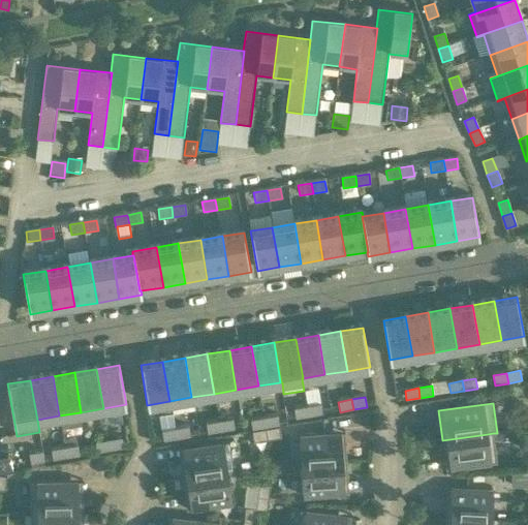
[(307,407),(309,418),(322,414),(320,404),(307,407)]
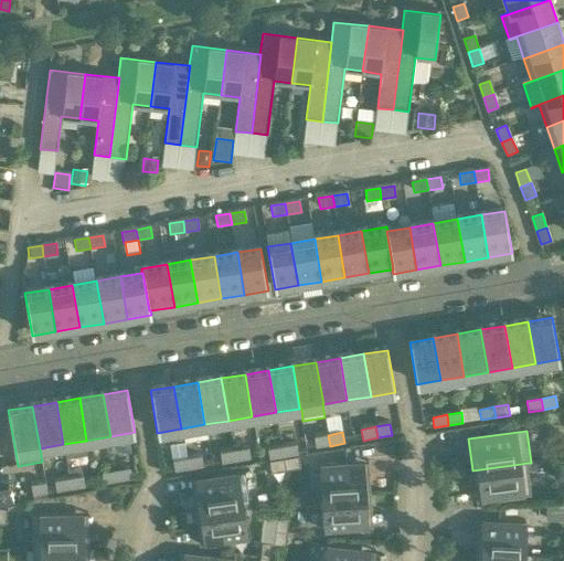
[(316,448),(330,446),(328,435),(314,437),(316,448)]
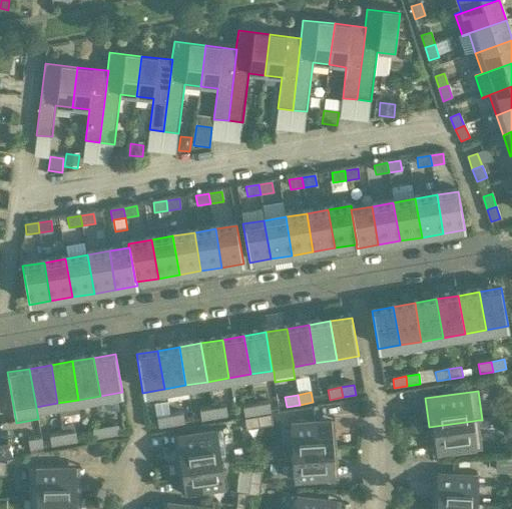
[(270,404),(257,407),(259,417),(271,415),(270,404)]
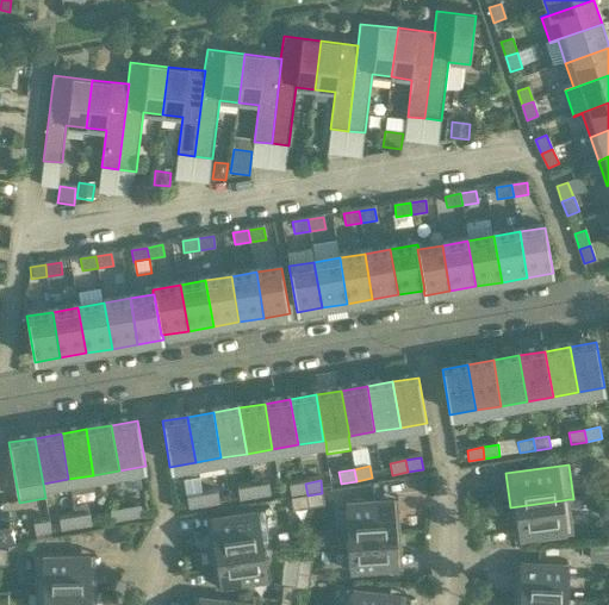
[(253,486),(255,498),(271,496),(268,484),(253,486)]
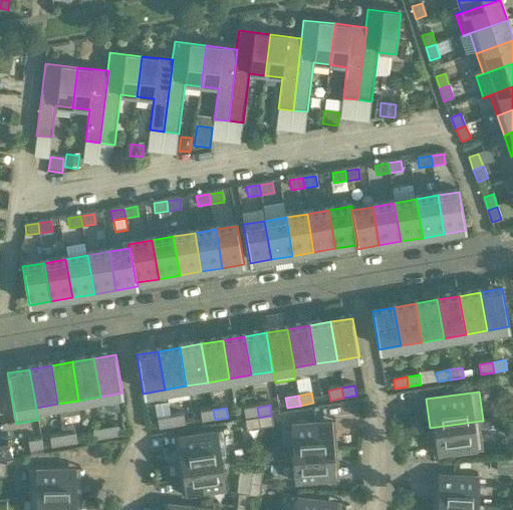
[(246,420),(259,418),(257,408),(244,410),(246,420)]
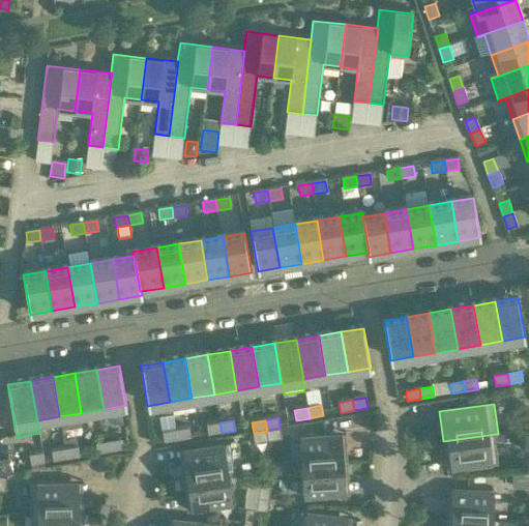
[(208,435),(222,433),(219,422),(206,425),(208,435)]
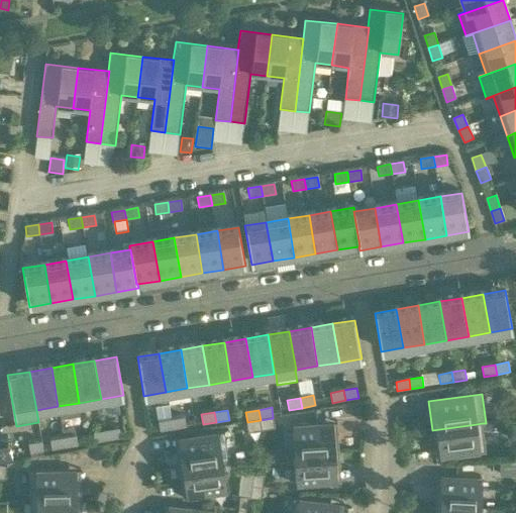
[(172,419),(173,429),(186,427),(185,417),(172,419)]
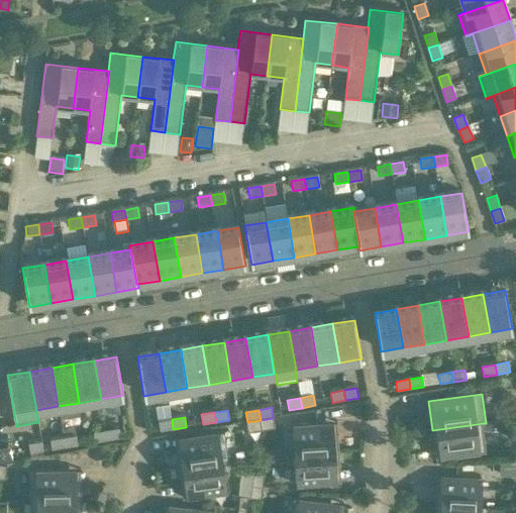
[(160,431),(173,429),(172,419),(159,422),(160,431)]
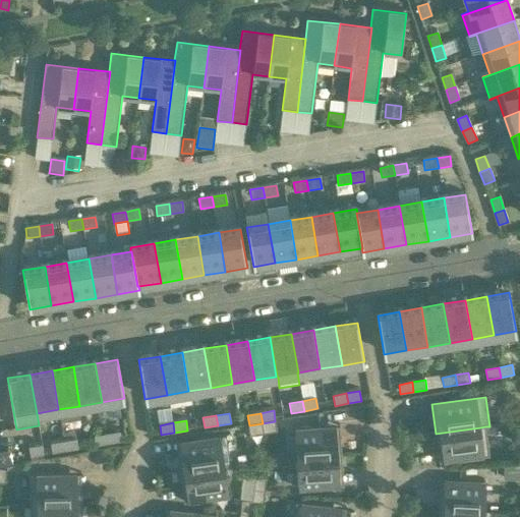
[(275,422),(262,424),(264,435),(277,433),(275,422)]
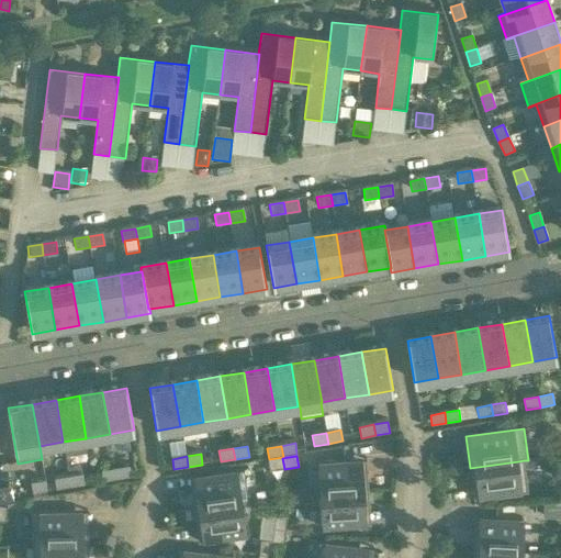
[(284,469),(282,458),(268,460),(270,472),(284,469)]
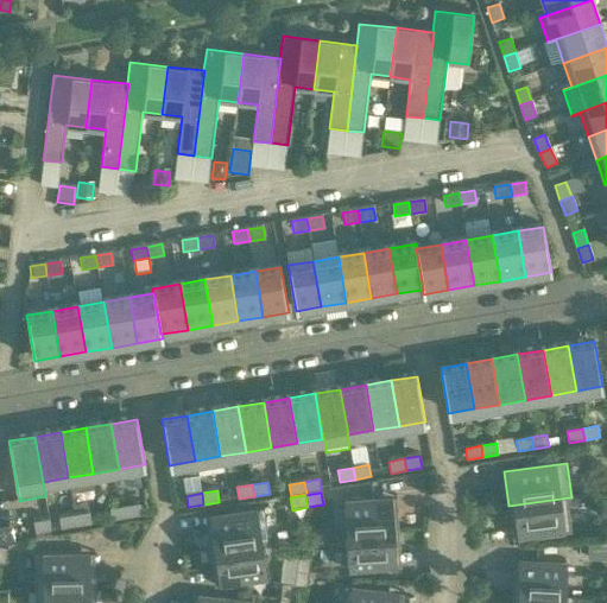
[(561,499),(509,506),(513,541),(571,533),(567,497),(561,499)]
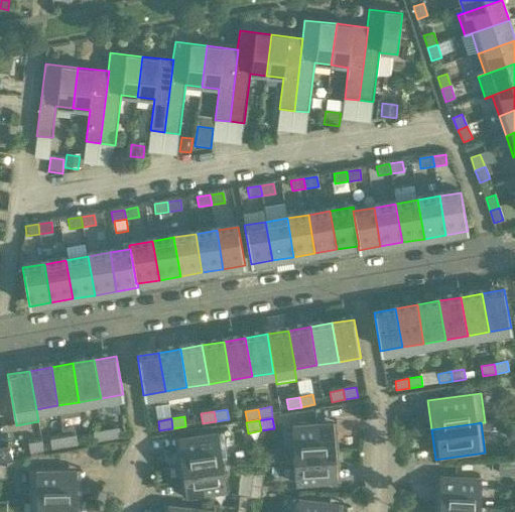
[(294,456),(339,453),(337,423),(292,426),(294,456)]
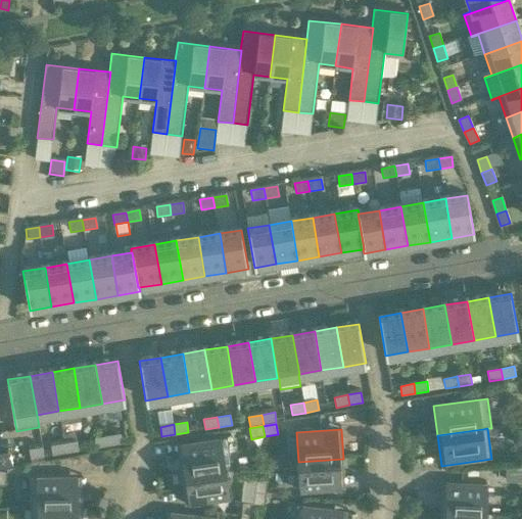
[(107,436),(109,445),(123,443),(121,433),(107,436)]
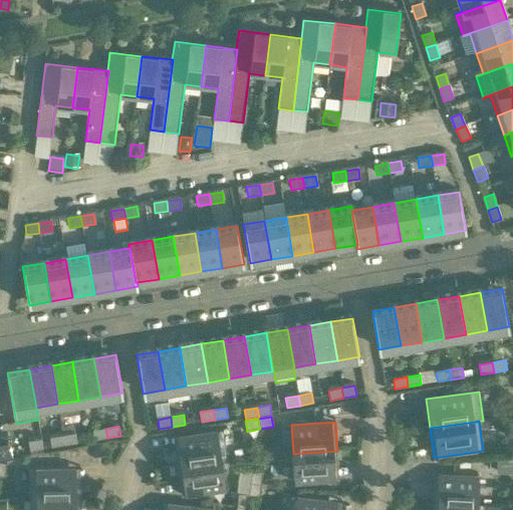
[(94,441),(107,438),(105,429),(92,431),(94,441)]
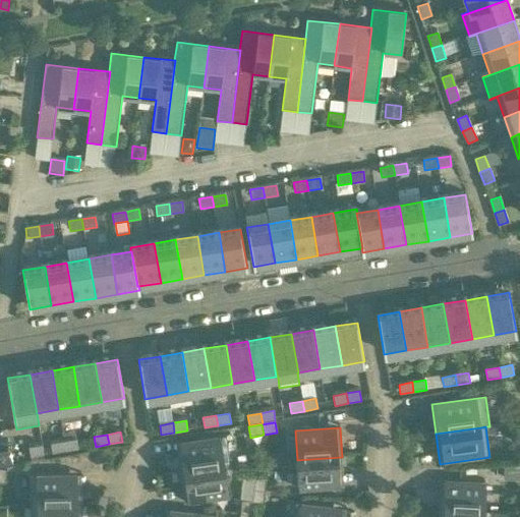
[(226,437),(176,444),(180,474),(225,468),(225,469),(230,468),(226,437)]
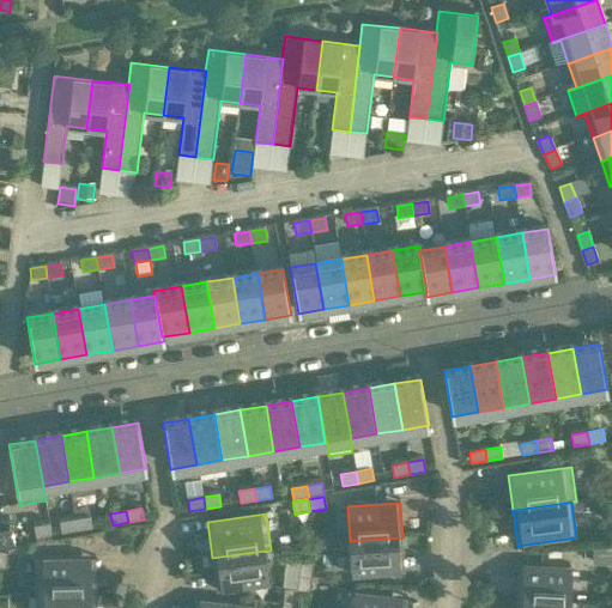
[(74,520),(77,532),(92,528),(91,517),(74,520)]
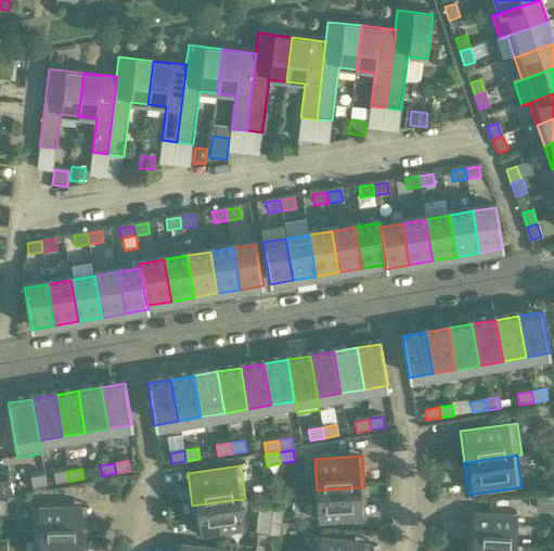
[(55,484),(69,482),(67,471),(53,473),(55,484)]
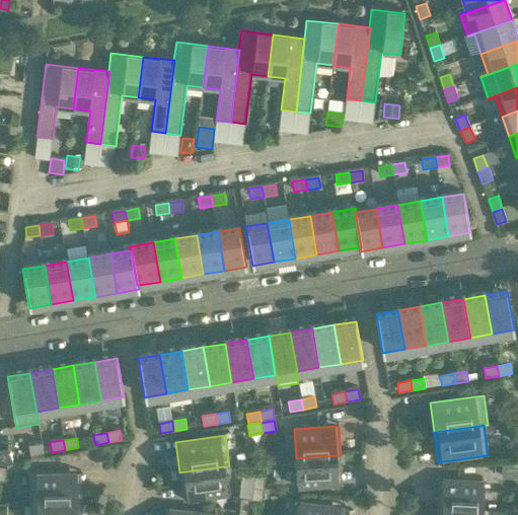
[(28,446),(30,456),(44,453),(42,443),(28,446)]
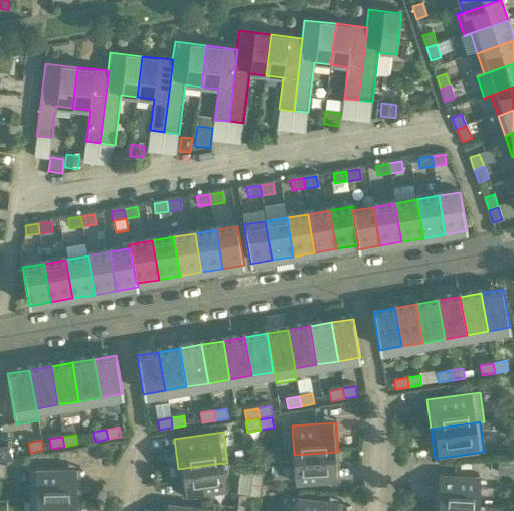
[(296,485),(340,482),(338,452),(294,455),(296,485)]
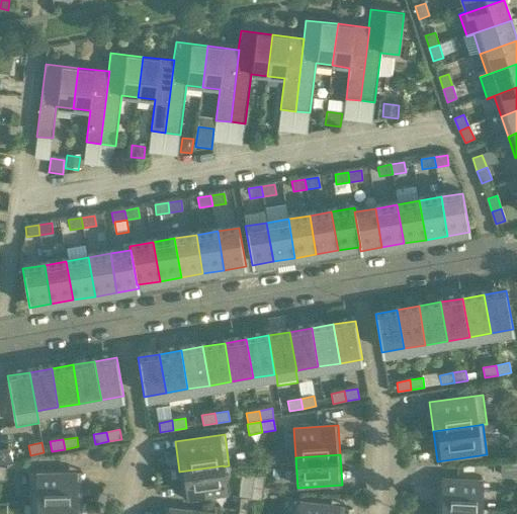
[(228,496),(224,466),(224,465),(179,472),(183,502),(228,496)]
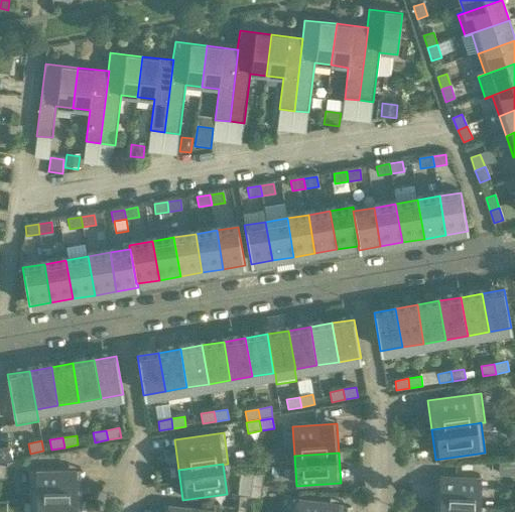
[(30,502),(81,501),(81,471),(30,472),(30,502)]
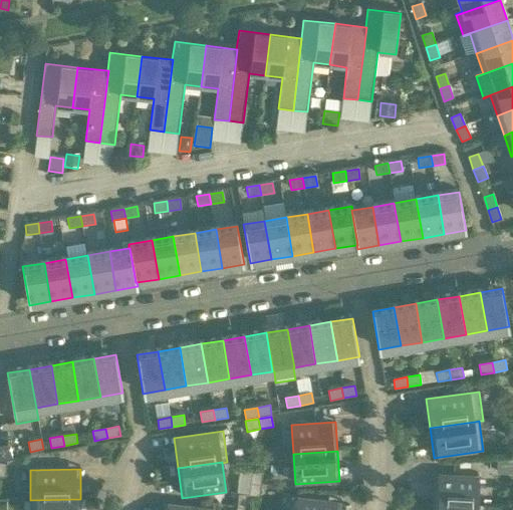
[(252,471),(251,485),(261,486),(263,472),(252,471)]
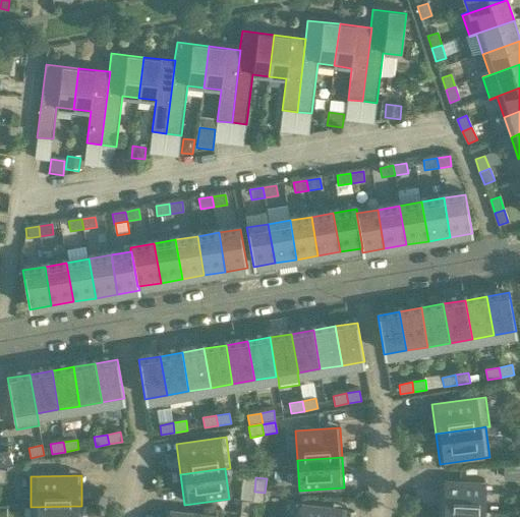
[(439,511),(483,513),(485,482),(440,480),(440,496),(439,511)]
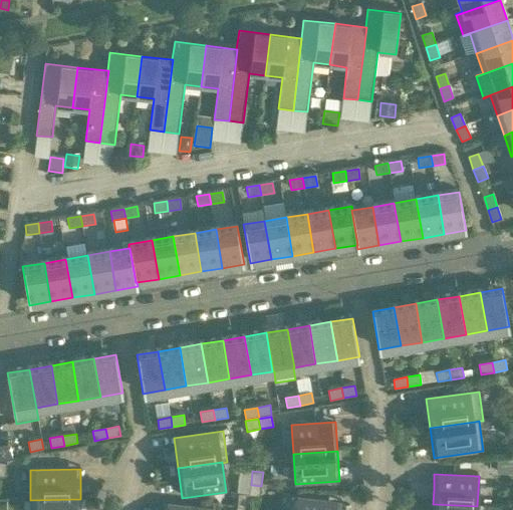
[(251,485),(249,496),(249,498),(260,499),(261,486),(251,485)]
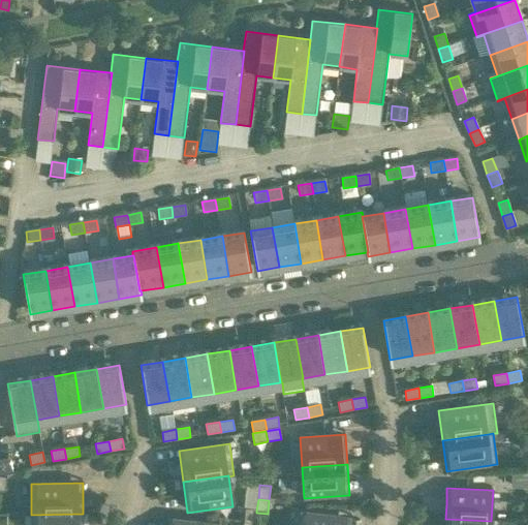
[(255,524),(256,513),(256,511),(246,510),(244,523),(255,524)]
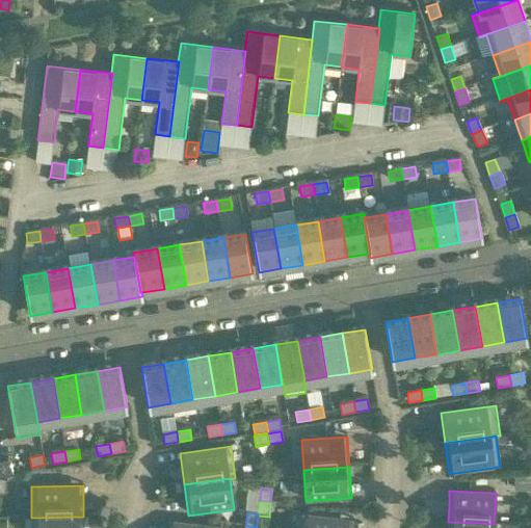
[(352,527),(353,521),(302,515),(300,527),(352,527)]
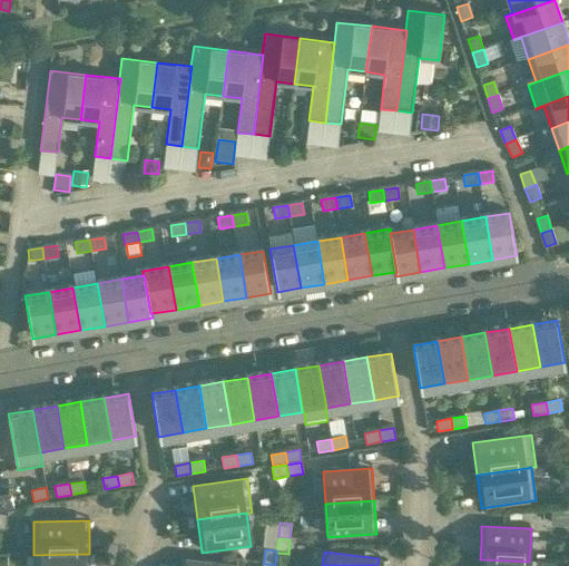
[(89,565),(89,554),(33,555),(33,565),(89,565)]
